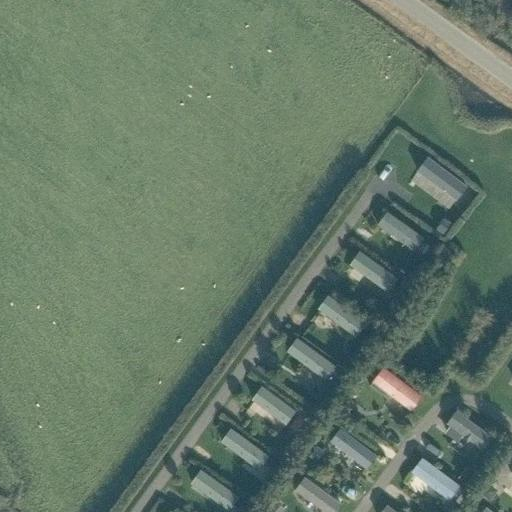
[(427,156),(416,170),(454,198),(465,184),(427,156)]
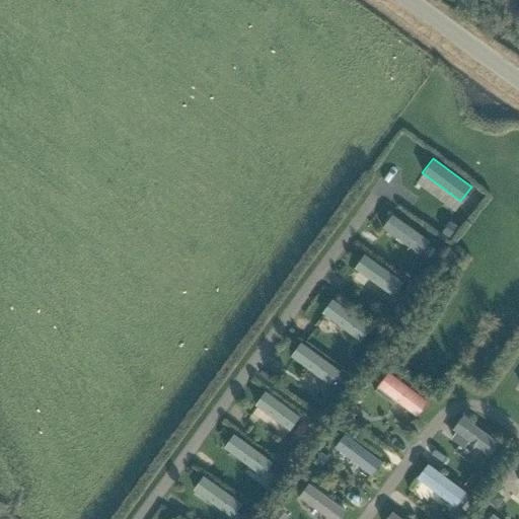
[(392,212),(382,226),(420,254),(431,240),(392,212)]
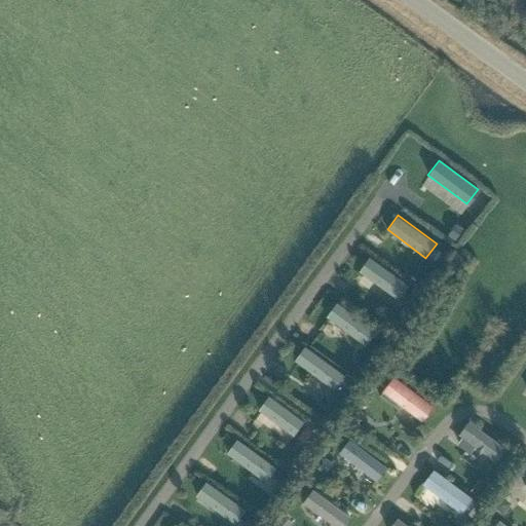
[(456,226),(449,236),(455,240),(462,230),(456,226)]
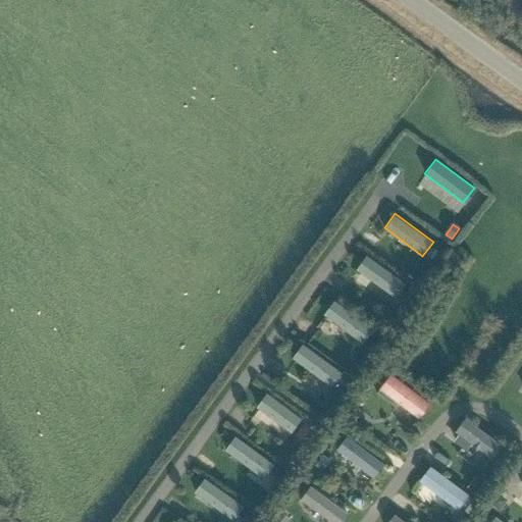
[(455,252),(449,261),(456,265),(462,257),(455,252)]
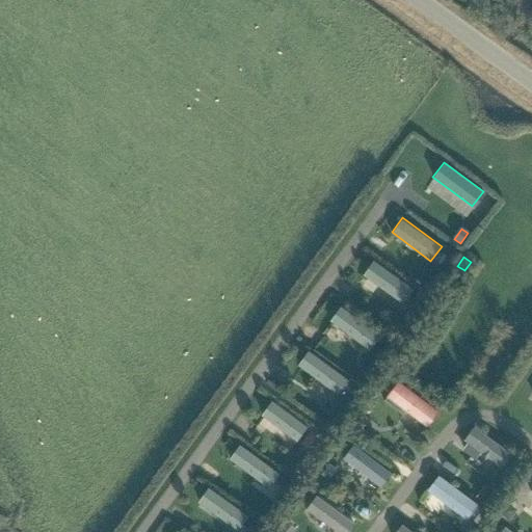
[(431,282),(425,290),(432,296),(439,288),(431,282)]
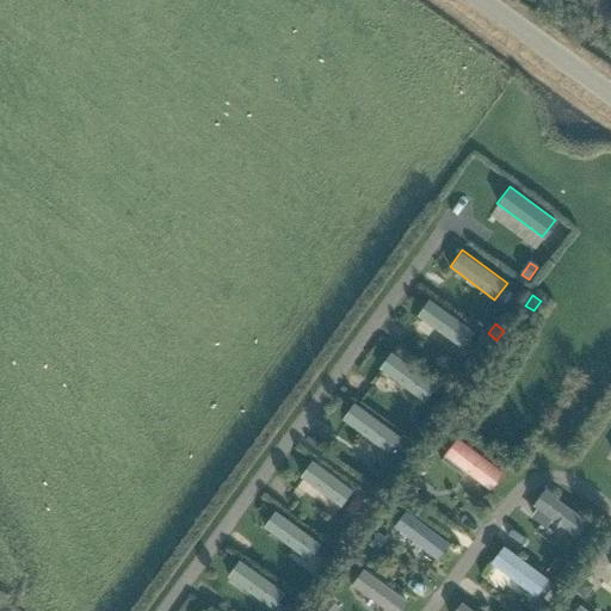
[(479,335),(471,345),(482,353),(489,344),(479,335)]
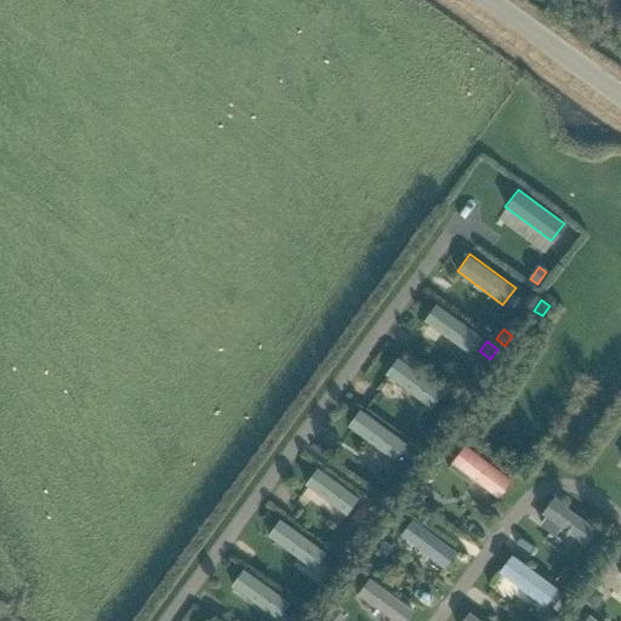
[(398,357),(386,374),(432,408),(444,391),(398,357)]
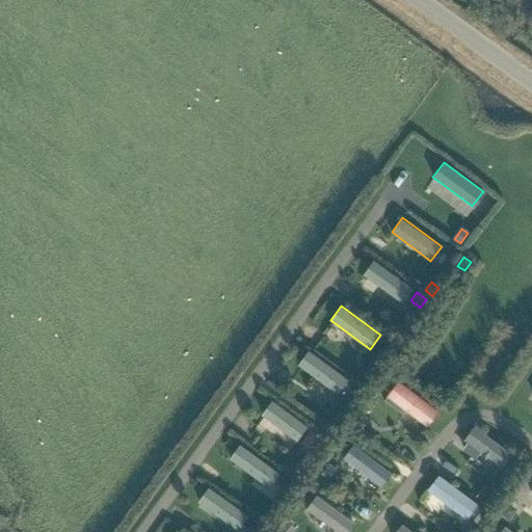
[(308,349),(297,364),(337,394),(347,378),(308,349)]
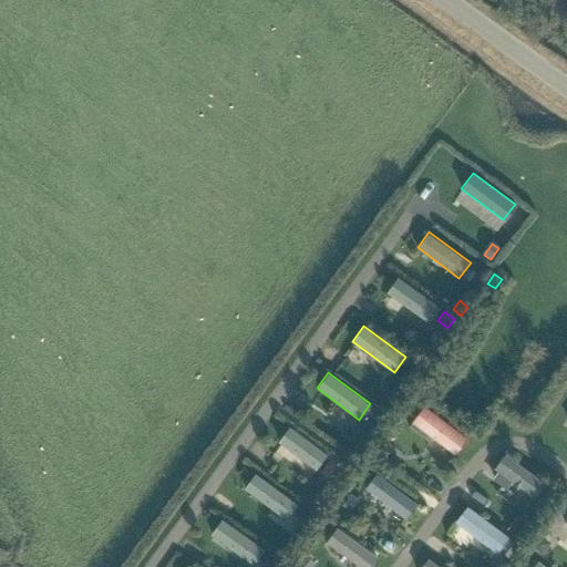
[(389,391),(381,402),(388,406),(395,397),(389,391)]
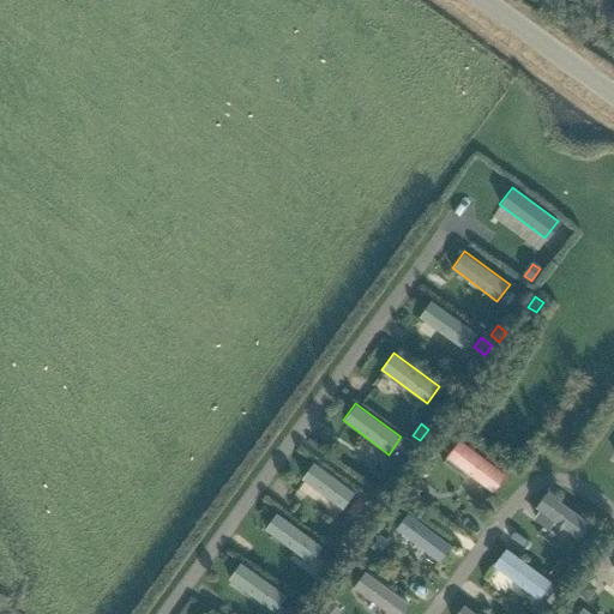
[(407,439),(398,450),(409,458),(417,449),(407,439)]
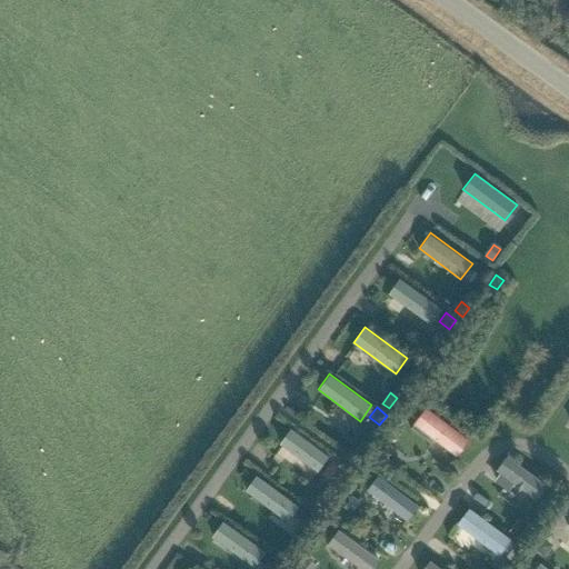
[(426,408),(413,423),(456,455),(468,439),(426,408)]
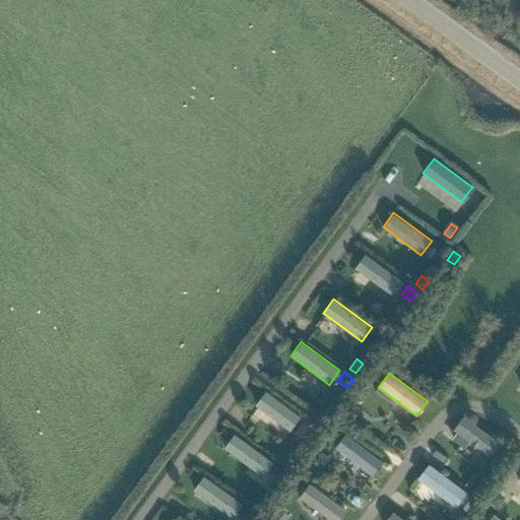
[(264,390),(254,404),(293,433),(303,418),(264,390)]
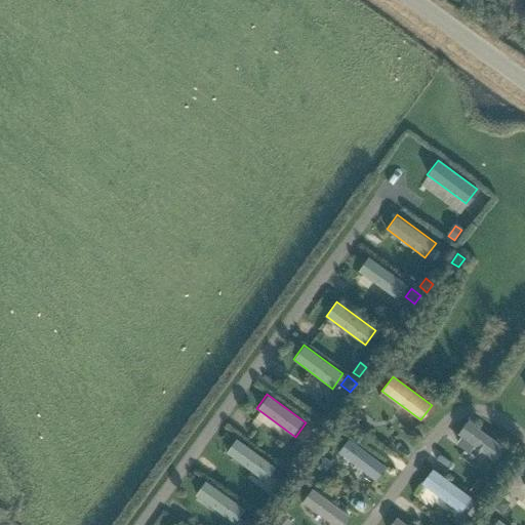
[(359,409),(352,419),(358,425),(365,414),(359,409)]
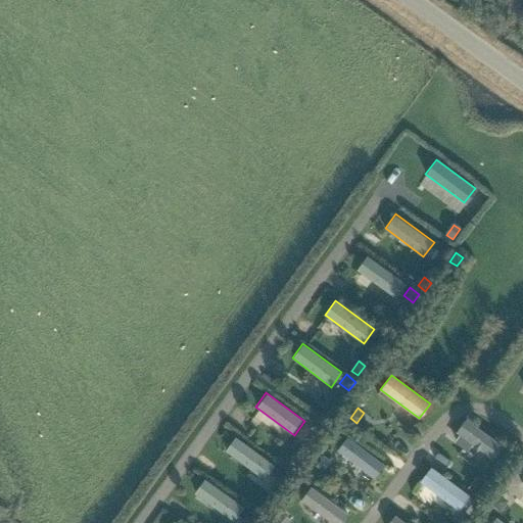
[(467,418),(456,432),(494,461),(506,446),(467,418)]
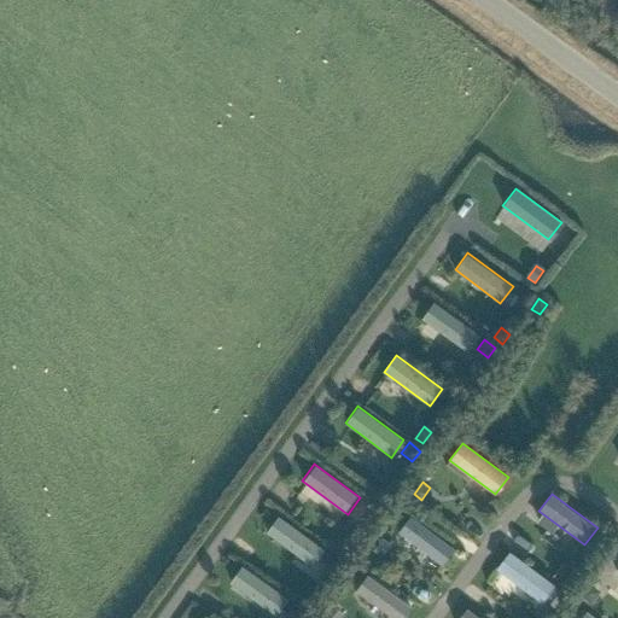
[(362,501),(353,513),(365,523),(374,511),(362,501)]
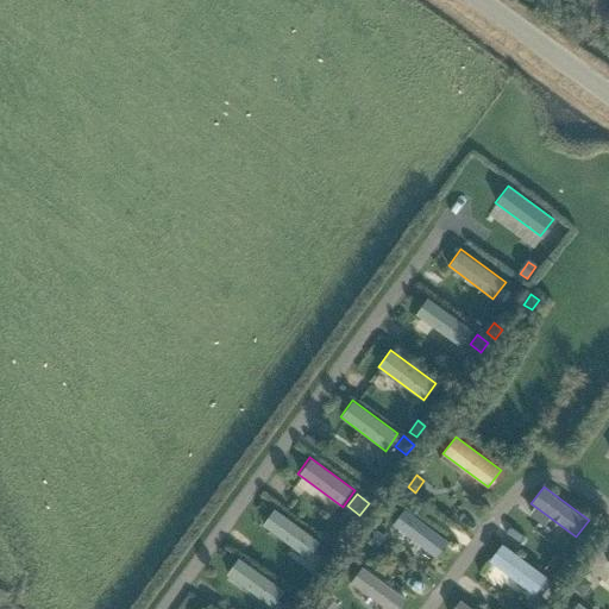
[(274,507),(261,525),(306,558),(319,541),(274,507)]
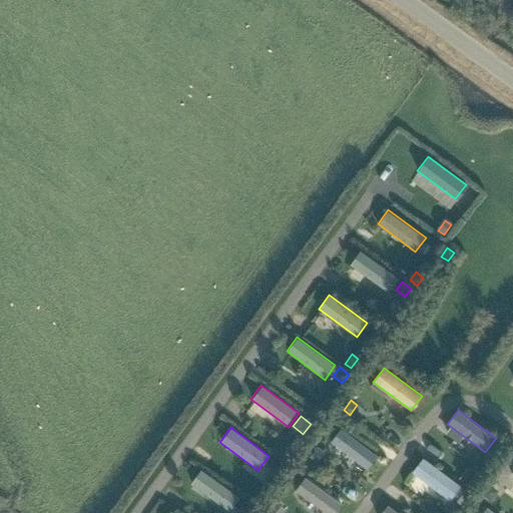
[(340,427),(329,442),(367,470),(377,456),(340,427)]
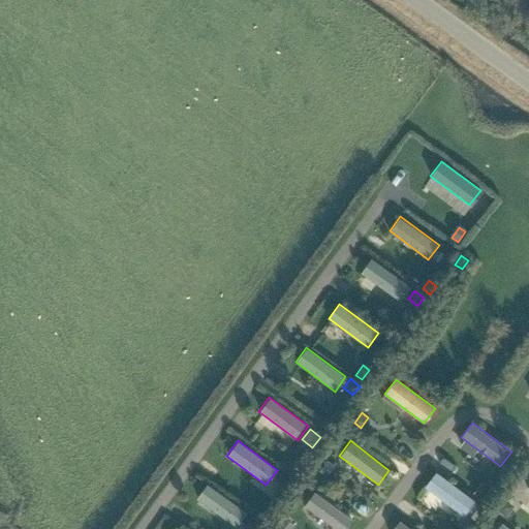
[(328,462),(320,471),(327,476),(334,466),(328,462)]
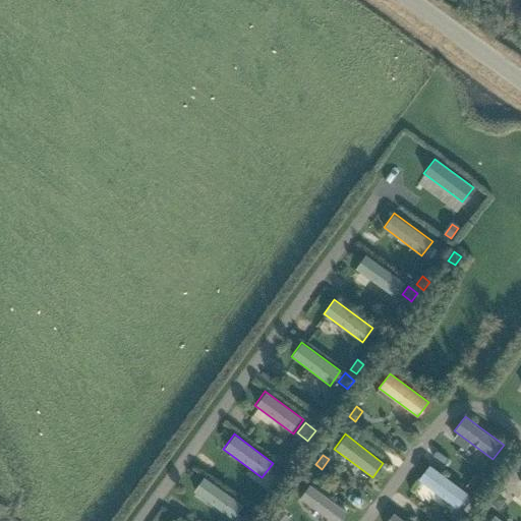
[(429,465),(419,479),(458,508),(468,494),(429,465)]
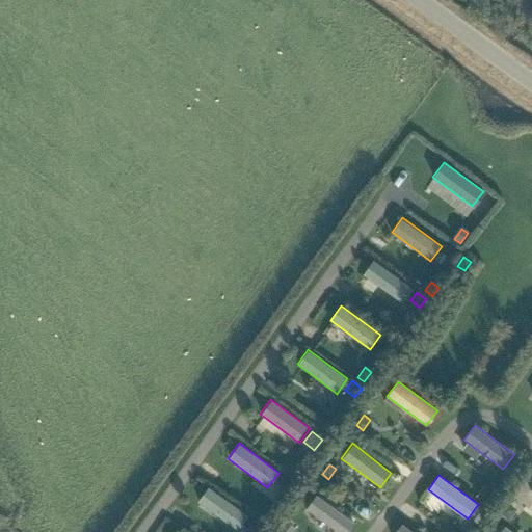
[(283,476),(277,483),(288,490),(292,483),(283,476)]
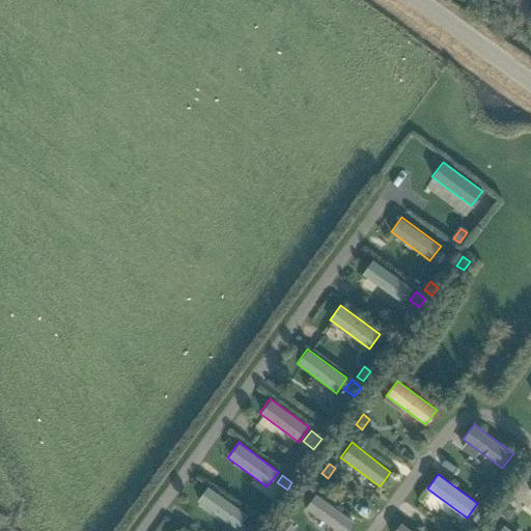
[(208,486),(197,501),(236,530),(247,515),(208,486)]
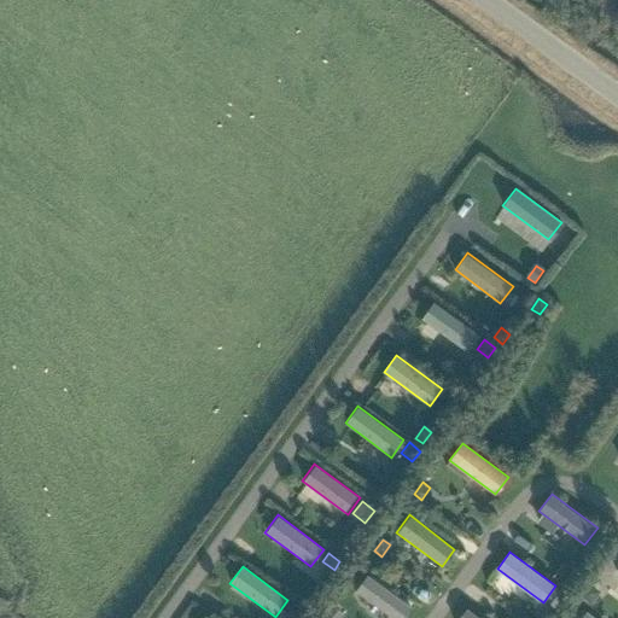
[(566,569),(560,577),(566,583),(573,575),(566,569)]
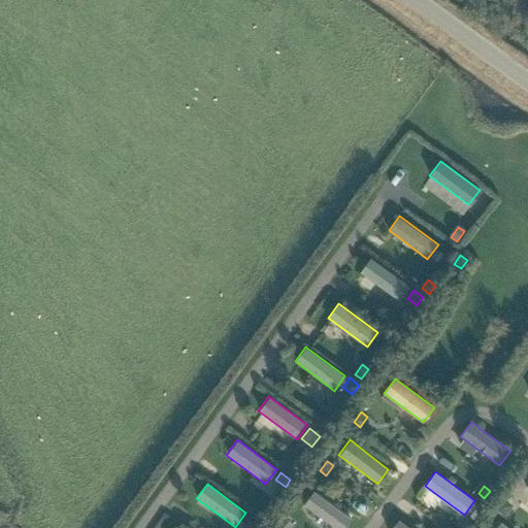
[(311,489),(300,504),(332,527),(342,527),(351,519),(311,489)]
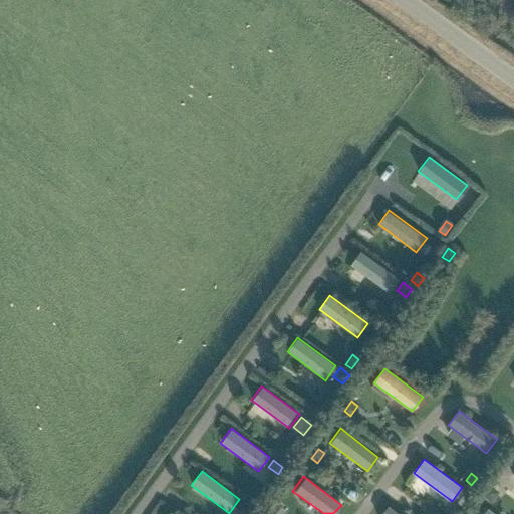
[(490,486),(483,495),(492,502),(497,496),(496,491),(490,486)]
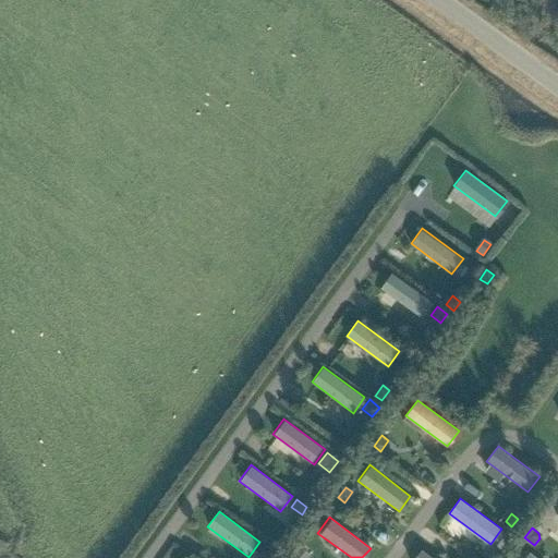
[(502,533),(494,543),(500,547),(508,537),(502,533)]
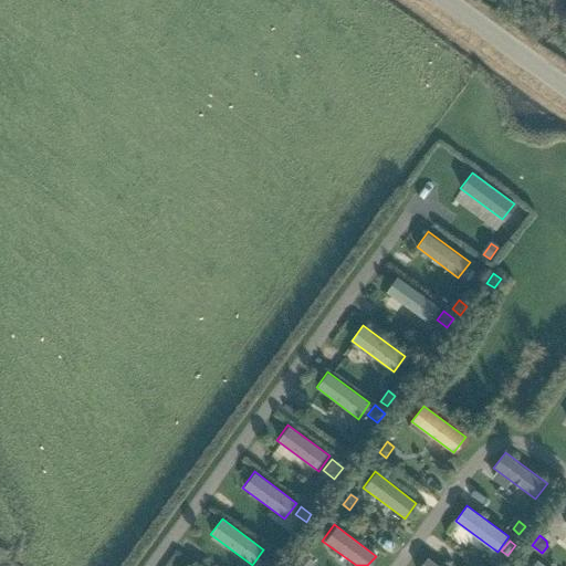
[(268,552),(262,558),(272,565),(278,558),(268,552)]
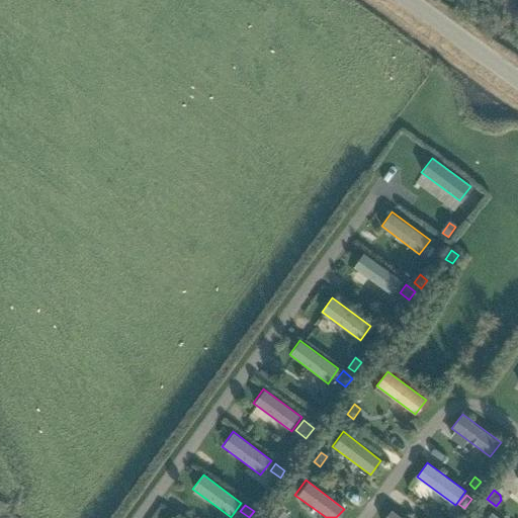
[(275,507),(268,515),(272,517),(284,517),(286,517),(275,507)]
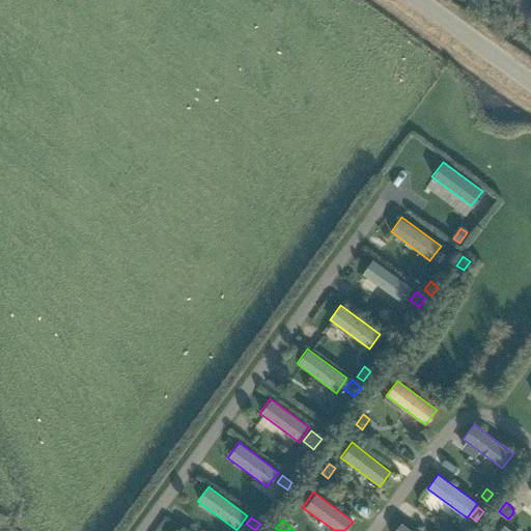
[(413,530),(401,522),(394,530),(413,530)]
